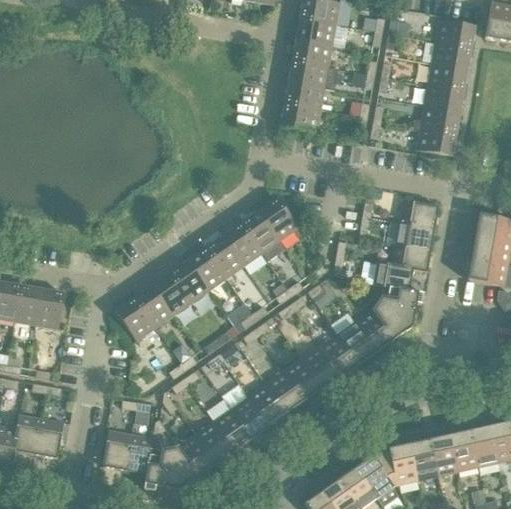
[(335,25),(339,2),(327,0),(302,0),(299,18),(335,25)]
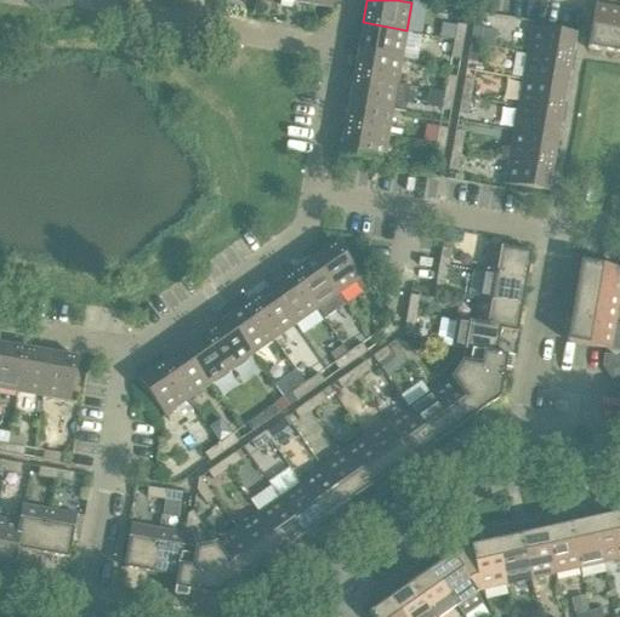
[(614,51),(619,16),(619,6),(596,3),(587,46),(614,51)]
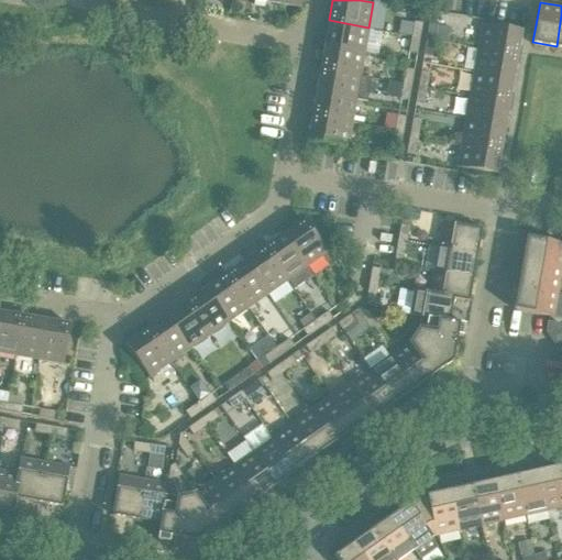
[(365,51),(368,28),(329,20),(326,44),(365,51)]
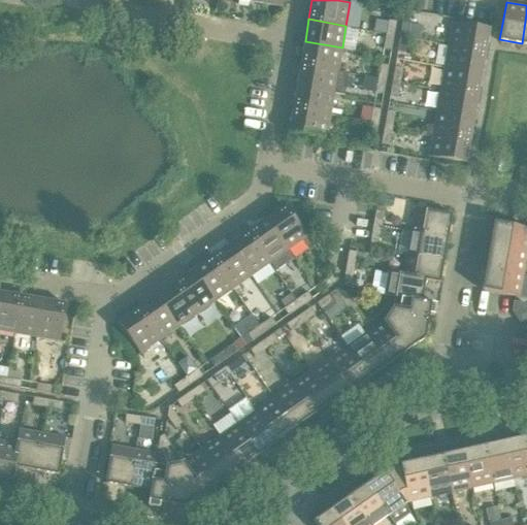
[(394,34),(397,20),(389,19),(386,33),(394,34)]
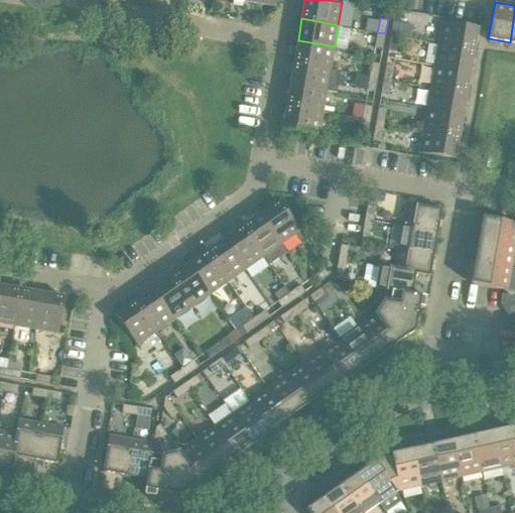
[(399,35),(401,21),(393,20),(391,34),(399,35)]
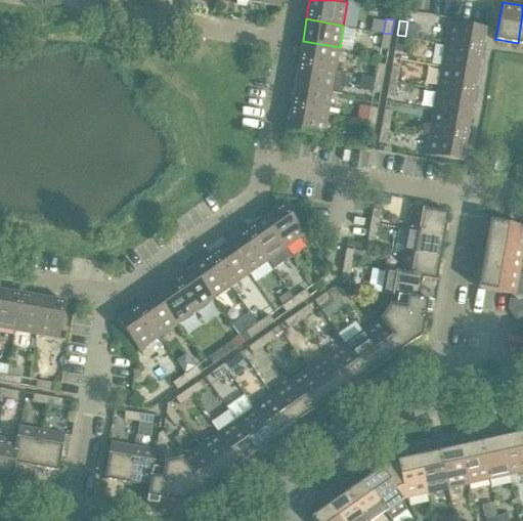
[(482,50),(486,27),(449,20),(445,43),(482,50)]
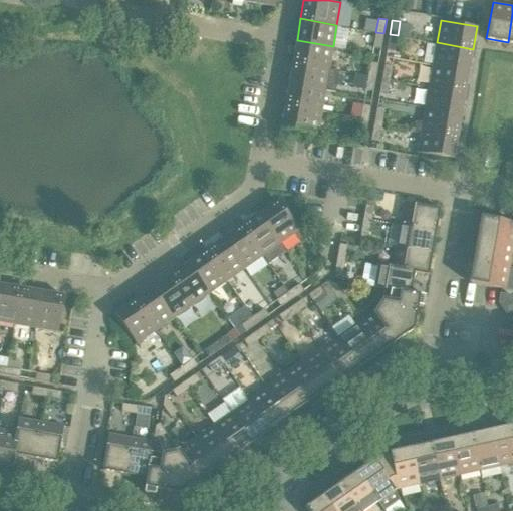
[(381,47),(383,33),(375,32),(373,46),(381,47)]
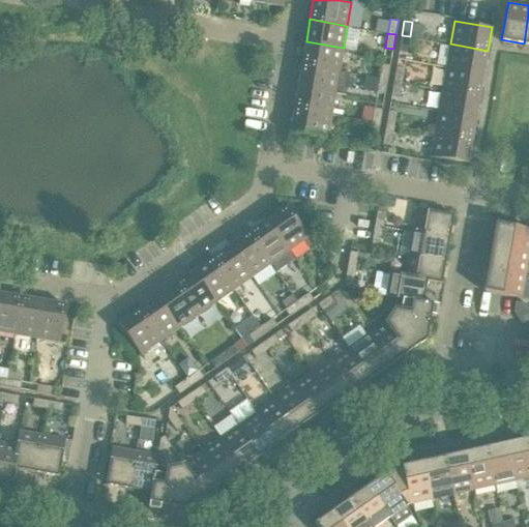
[(408,51),(410,36),(402,35),(400,50),(408,51)]
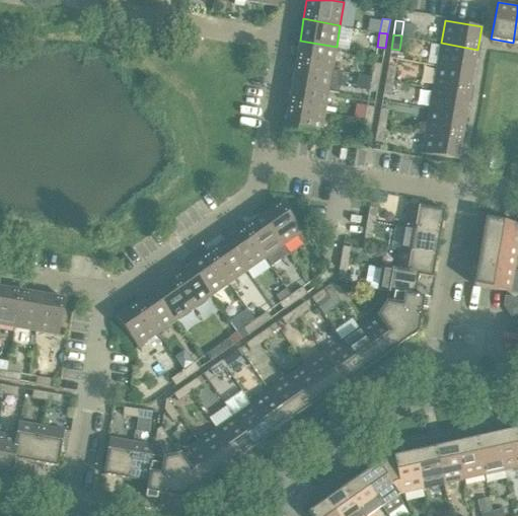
[(333,68),(337,47),(300,41),(296,62),(333,68)]
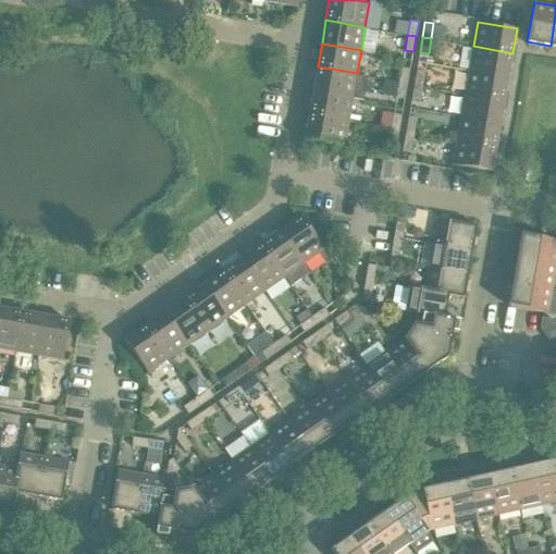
[(508,76),(513,53),(473,46),(469,70),(508,76)]
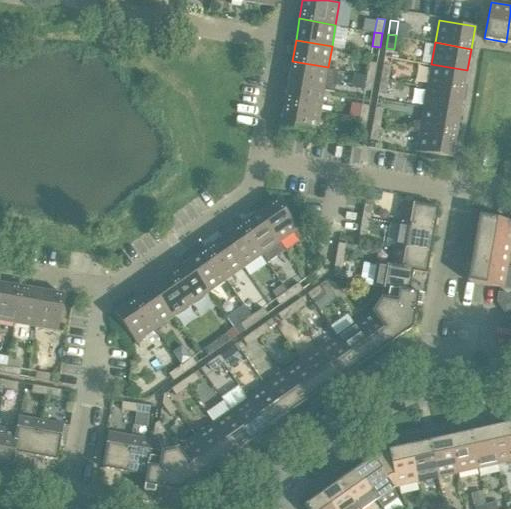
[(375,75),(377,61),(369,60),(367,74),(375,75)]
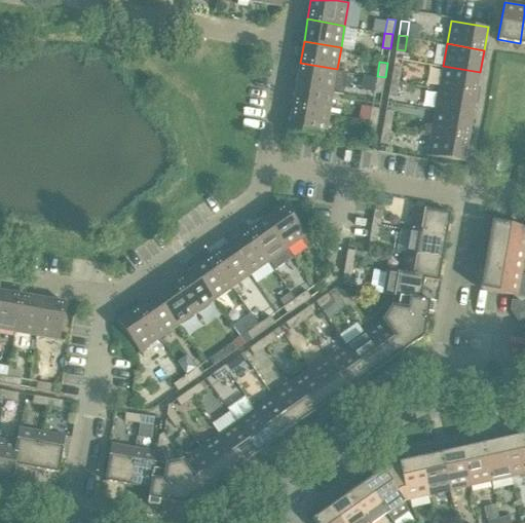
[(333,90),(337,69),(300,63),(296,84),(333,90)]
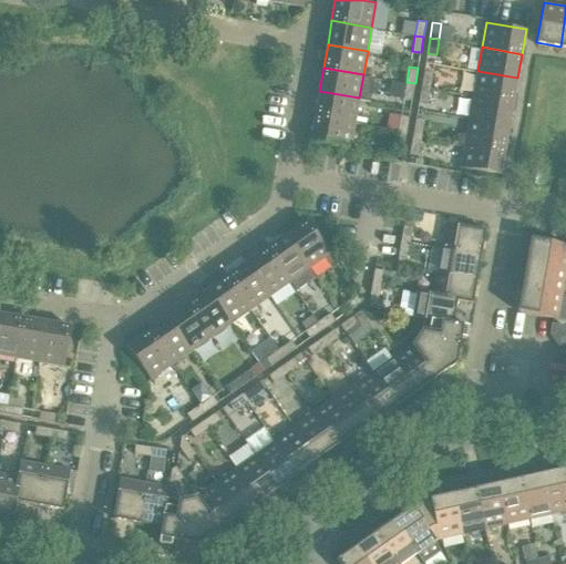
[(431,86),(433,71),(424,69),(422,84),(431,86)]
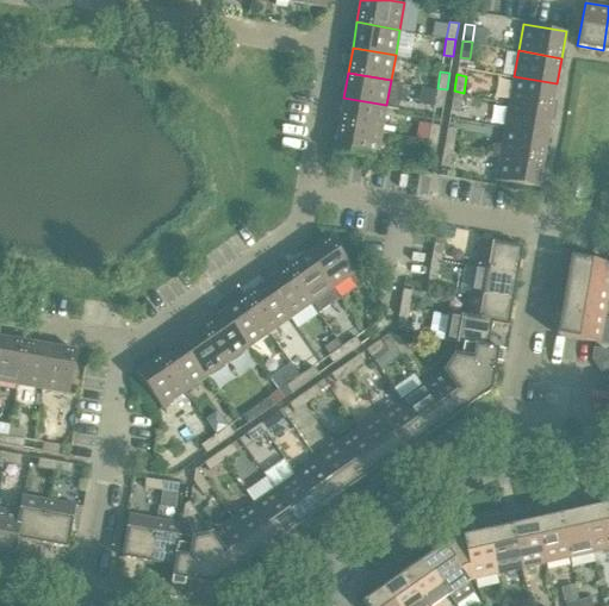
[(552,108),(557,83),(514,76),(509,101),(552,108)]
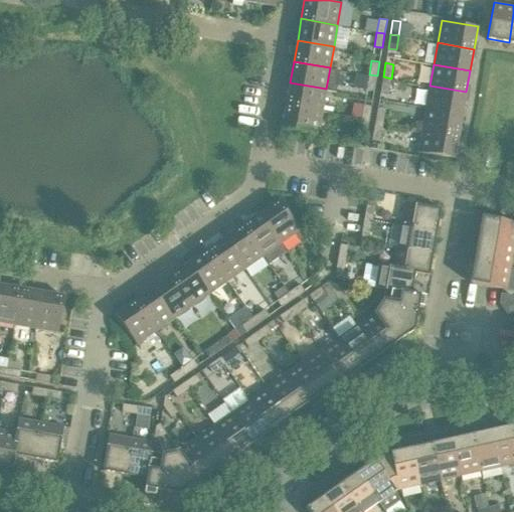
[(374,90),(377,75),(369,74),(366,89),(374,90)]
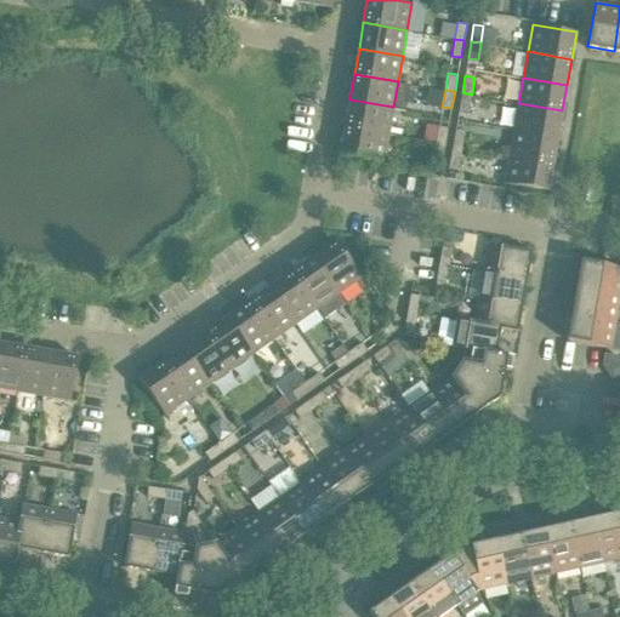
[(468,112),(472,95),(462,92),(459,109),(468,112)]
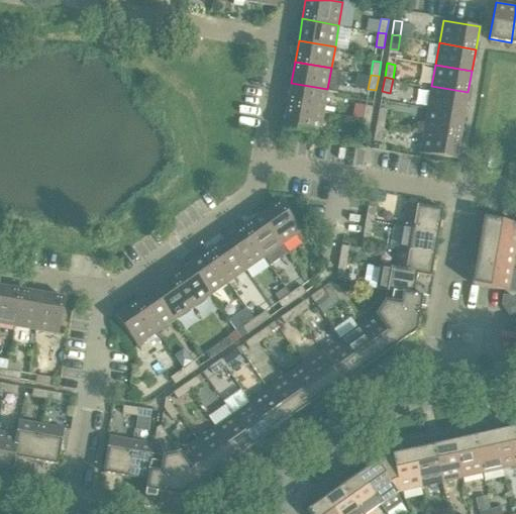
[(323,111),(327,89),(291,83),(287,104),(323,111)]
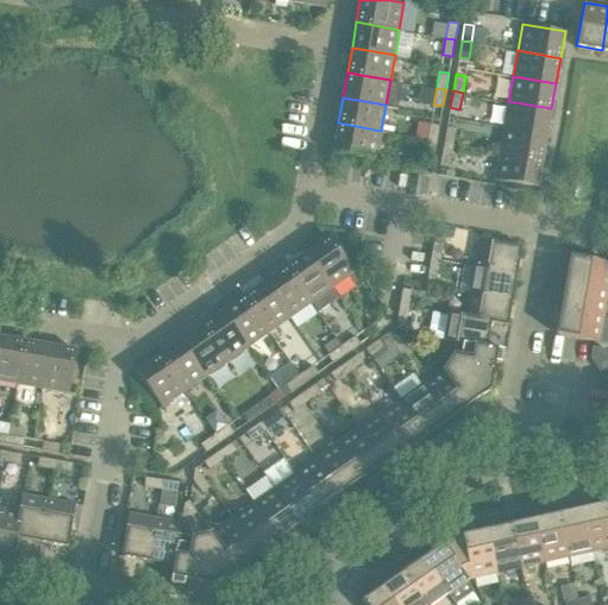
[(547,133),(551,108),(508,101),(505,126),(547,133)]
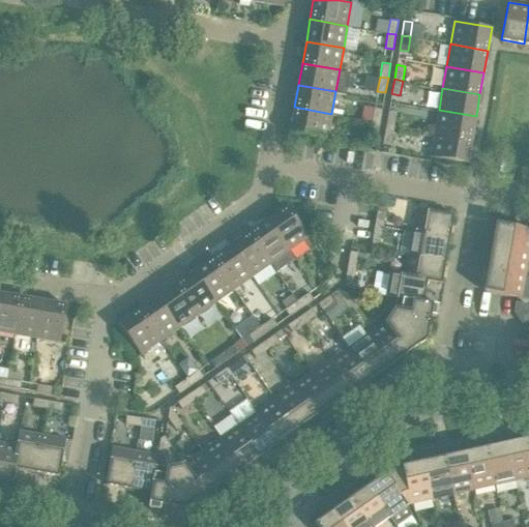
[(327,137),(331,114),(294,107),(290,130),(327,137)]
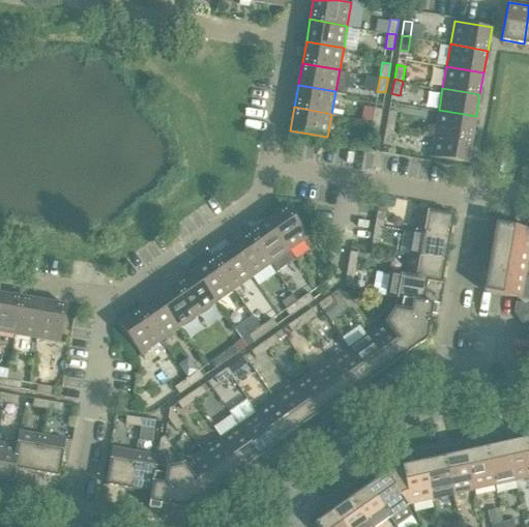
[(380,122),(383,108),(375,107),(372,121),(380,122)]
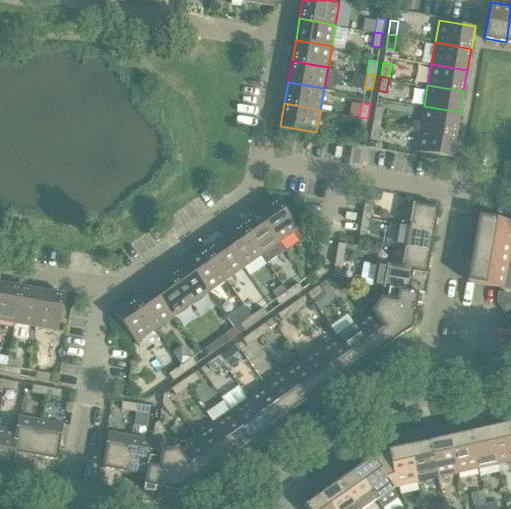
[(381,120),(383,107),(375,105),(373,119),(381,120)]
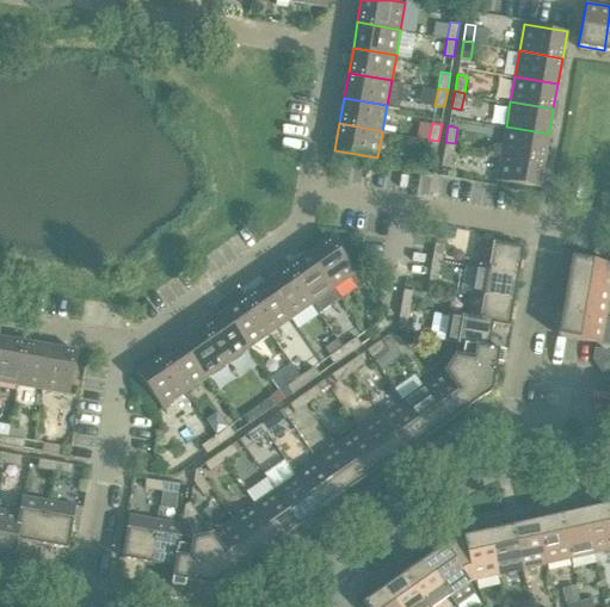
[(544,160),(549,134),(506,127),(501,152),(544,160)]
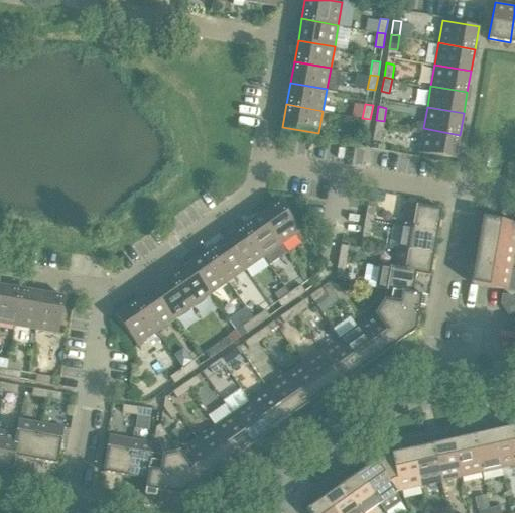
[(368,133),(370,119),(362,118),(360,132),(368,133)]
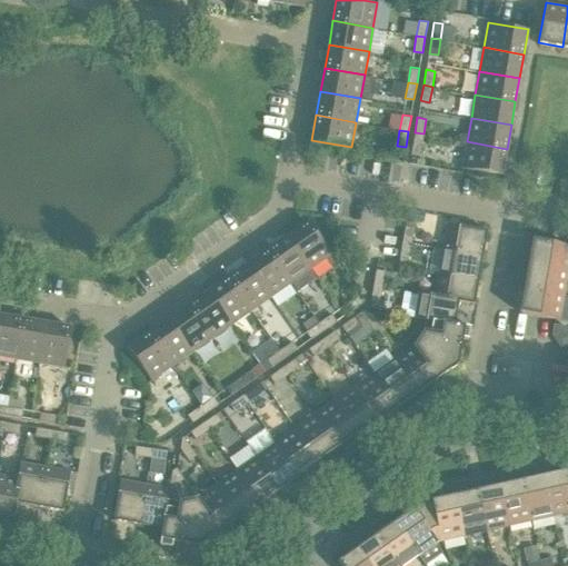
[(420,149),(424,133),(415,132),(412,148),(420,149)]
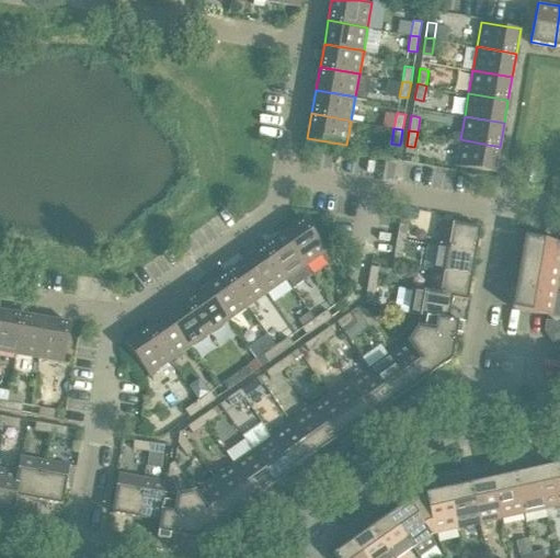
[(495,171),(500,147),(460,139),(456,164),(495,171)]
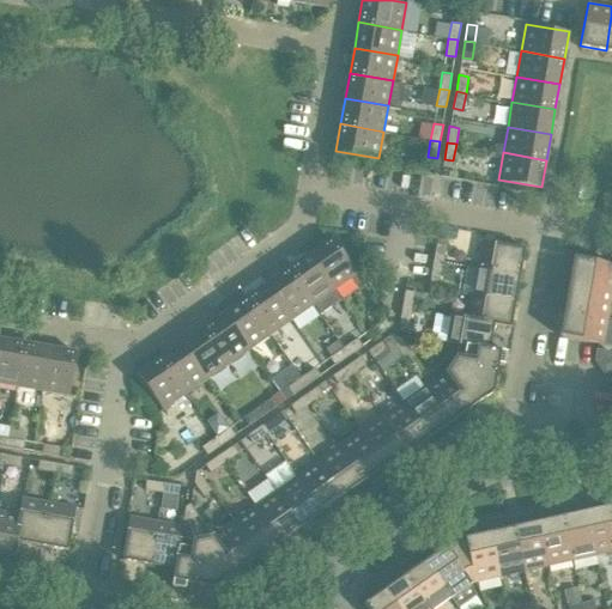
[(357,272),(332,237),(309,253),(334,288),(357,272)]
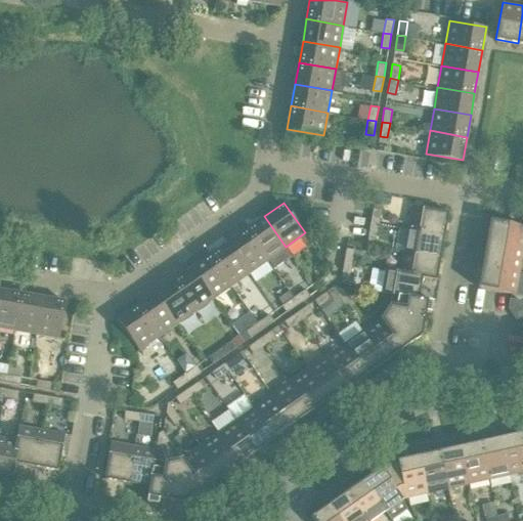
[(444,234),(448,211),(411,205),(407,227),(444,234)]
